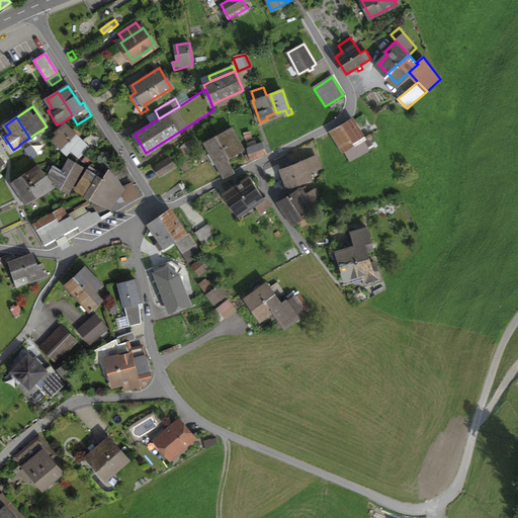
[(345,150),(363,141),(351,120),(333,132),(345,150)]
